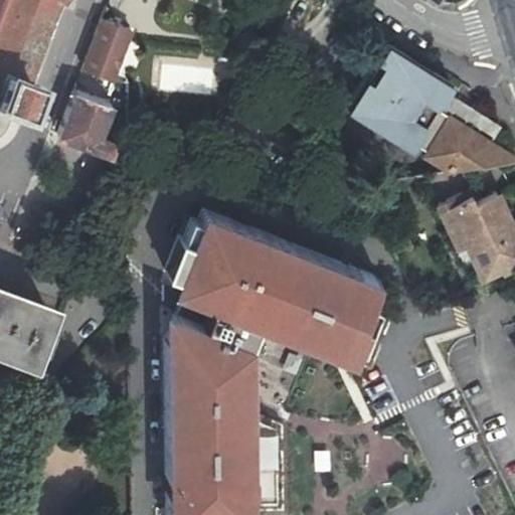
[(0,0),(0,112),(10,116),(52,0),(0,0)]
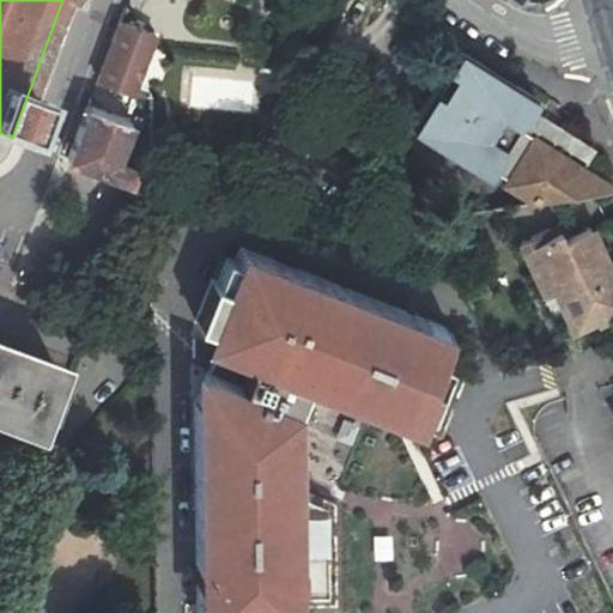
[(96,80),(128,92),(151,32),(119,20),(96,80)]
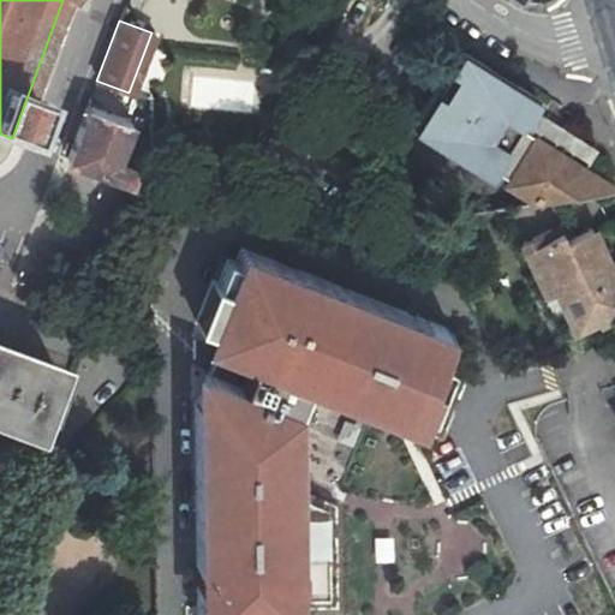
[(518,124),(536,94),(459,46),(412,123),(489,171),(518,124)]
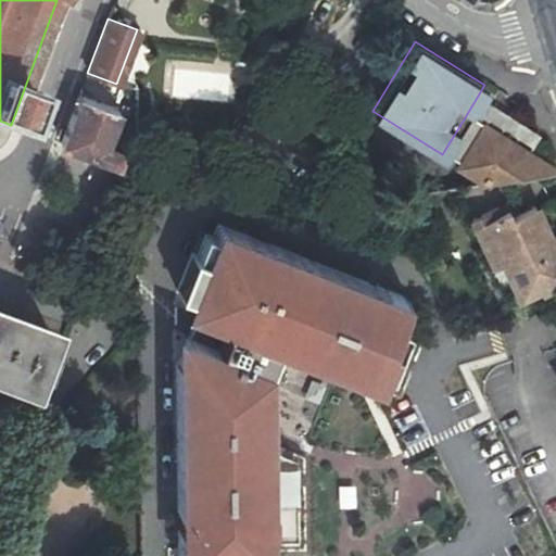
[(91,77),(85,97),(118,109),(125,88),(91,77)]
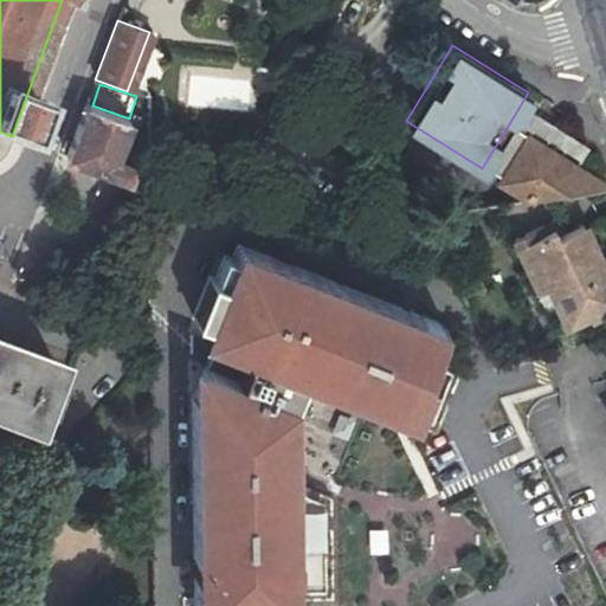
[(86,105),(77,129),(66,159),(127,176),(133,155),(116,149),(127,121),(86,105)]
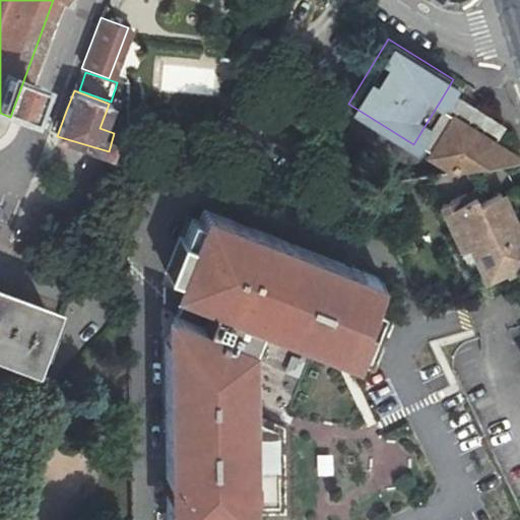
[(511,154),(438,105),(414,141),(430,151),(427,155),(451,171),(519,161),(510,155),(511,154)]
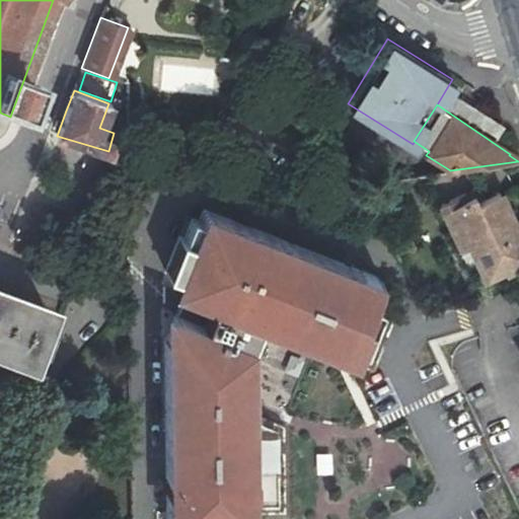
[(442,210),(462,244),(470,239),(489,271),(509,260),(511,265),(518,260),(518,231),(495,189),(474,201),(470,194),(468,195),(442,210)]
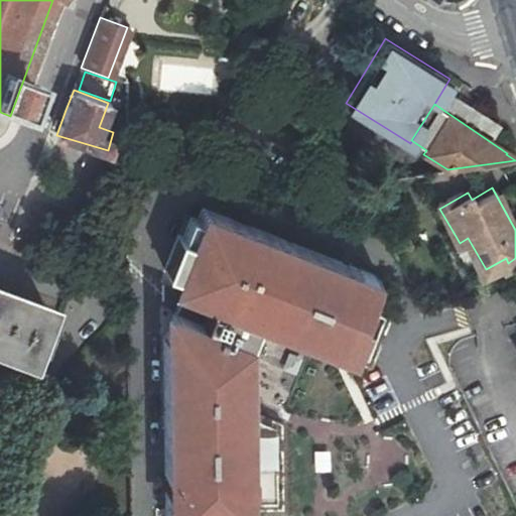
[(436,204),(439,209),(466,194),(463,188),(436,204)]
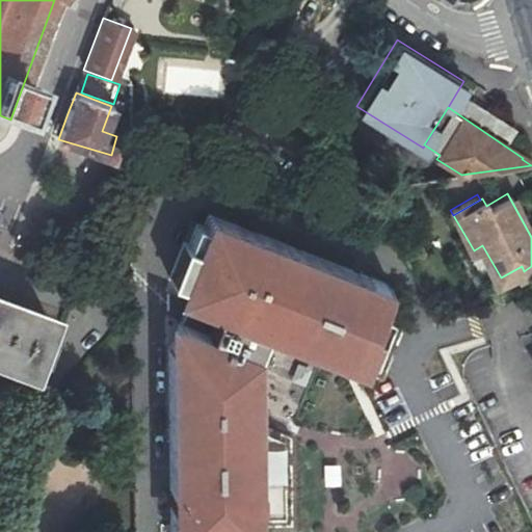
[(170,531),(258,531),(259,522),(290,521),(289,433),(258,421),(257,350),(264,329),(380,375),(402,319),(390,284),(208,213),(195,245),(183,240),(168,277),(193,287),(188,300),(192,301),(184,322),(180,320),(170,345),(168,345),(169,485),(180,485),(180,501),(170,501),(170,531)]
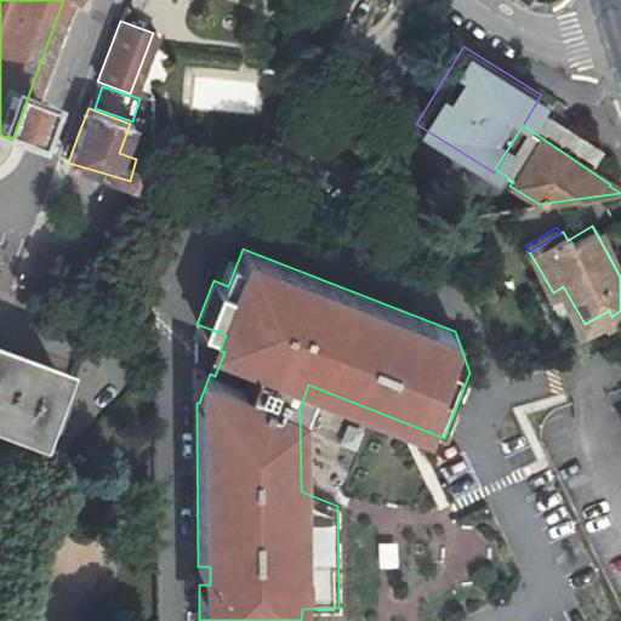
[(0,347),(0,433),(28,444),(56,369),(0,347)]
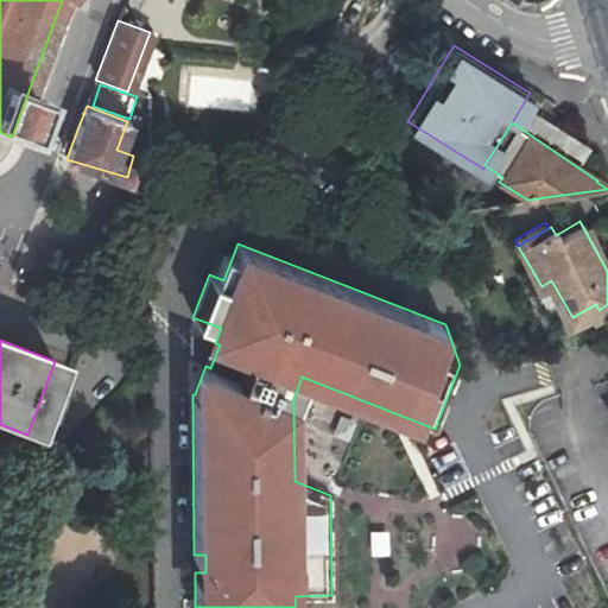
[(438,558),(476,557),(475,515),(436,518),(438,558)]
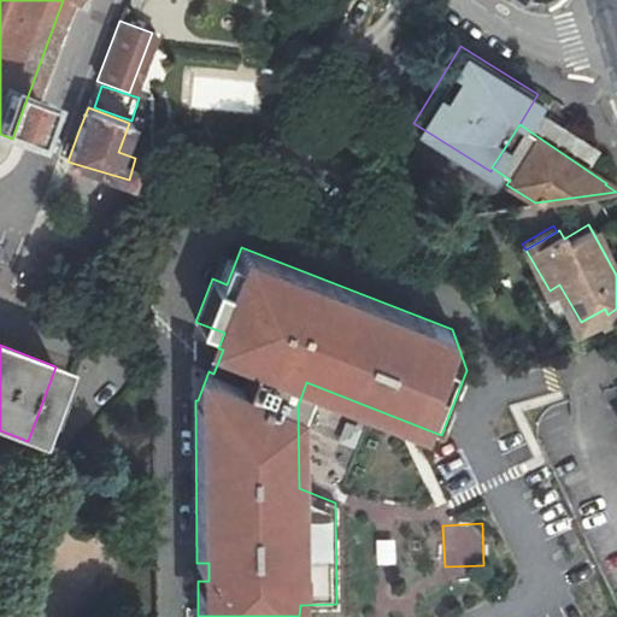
[(377,563),(397,563),(397,539),(377,538),(377,563)]
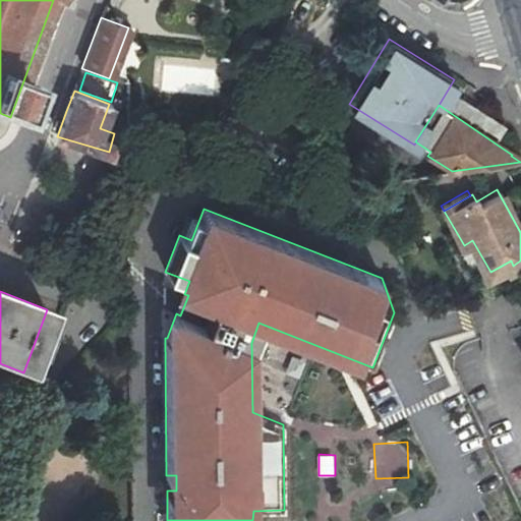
[(176,490),(176,475),(166,475),(167,490),(176,490)]
